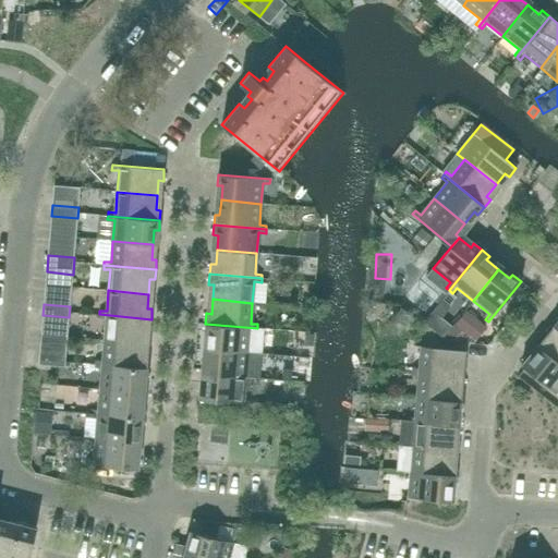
[(433,312),(424,323),(429,327),(443,338),(451,326),(433,312)]
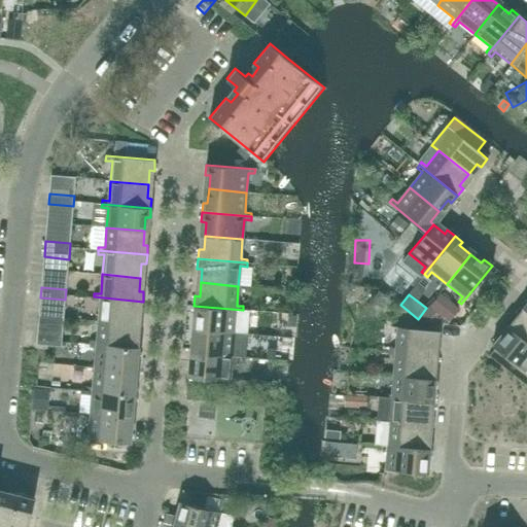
[(142,311),(143,302),(94,296),(94,301),(100,302),(98,321),(136,324),(137,311),(142,311)]
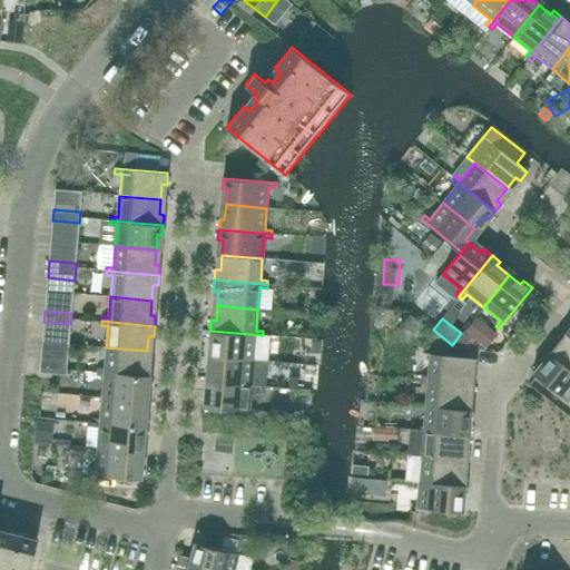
[(268,335),(263,335),(209,331),(208,341),(214,341),(213,356),(266,361),(268,335)]
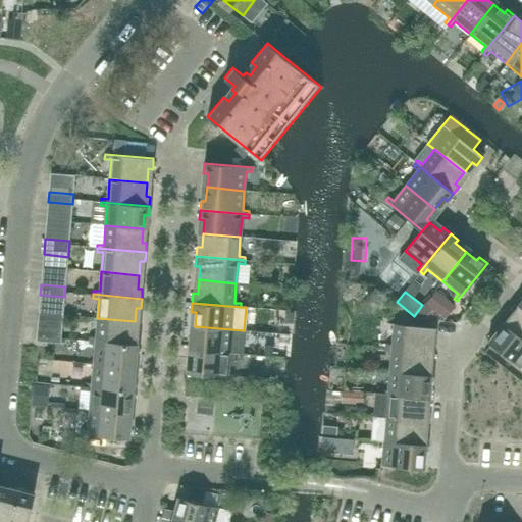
[(521,309),(517,305),(511,312),(514,315),(506,326),(521,338),(521,309)]
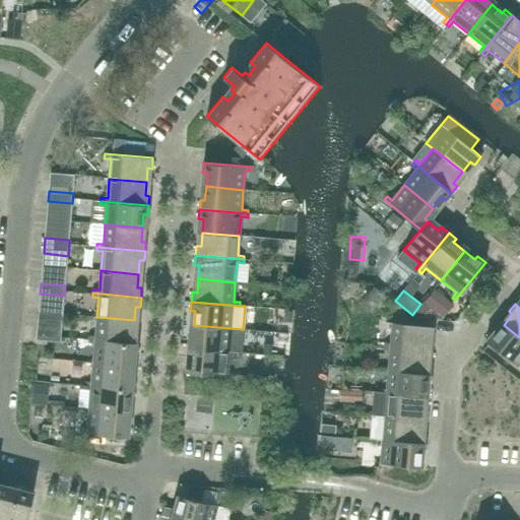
[(133,334),(134,320),(96,317),(95,336),(88,335),(88,339),(137,343),(137,334),(133,334)]
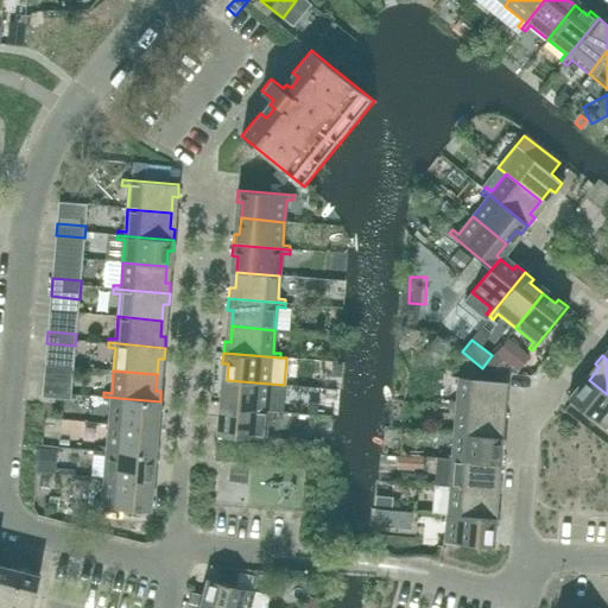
[(586,377),(568,398),(607,431),(607,394),(589,380),(586,377)]
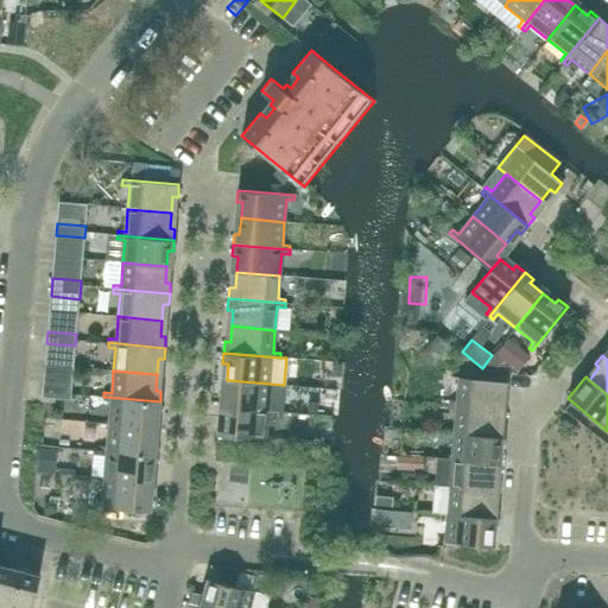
[(500,398),(501,381),(458,378),(456,401),(449,400),(448,405),(505,410),(506,399),(500,398)]
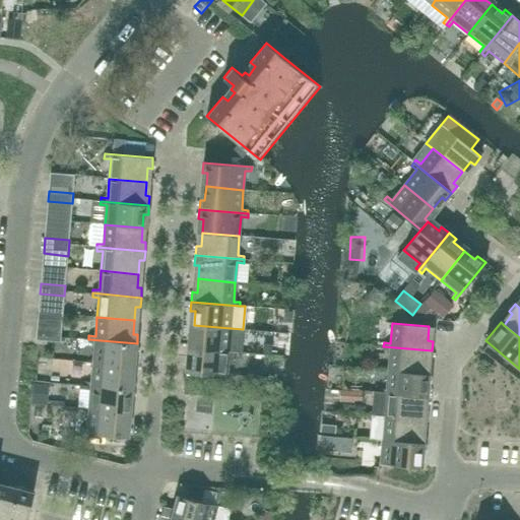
[(242,352),(243,329),(194,325),(193,338),(188,338),(187,347),(242,352)]
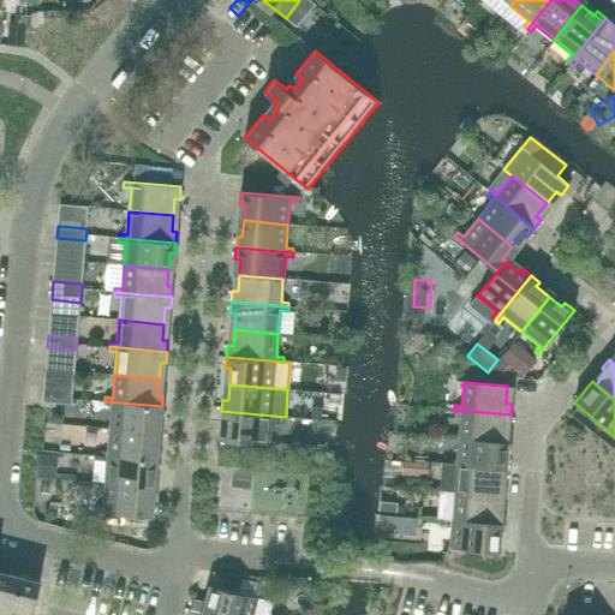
[(72,404),(72,392),(43,390),(43,402),(72,404)]
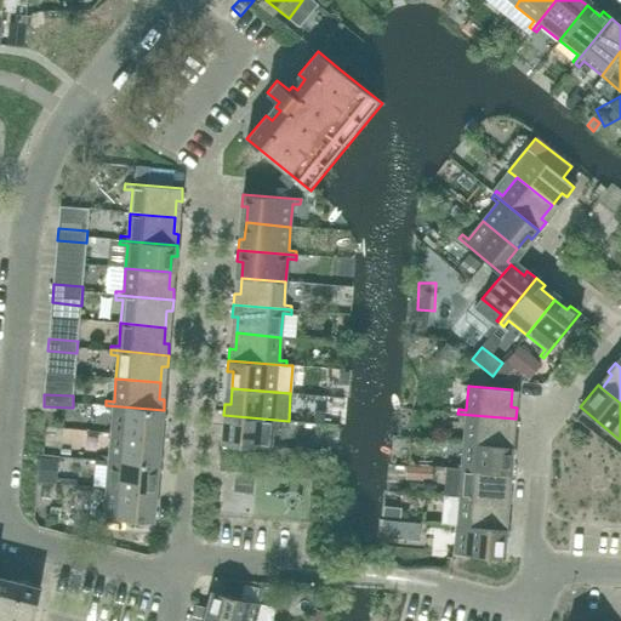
[(163,422),(164,410),(106,405),(106,410),(113,410),(110,433),(155,437),(157,421),(163,422)]
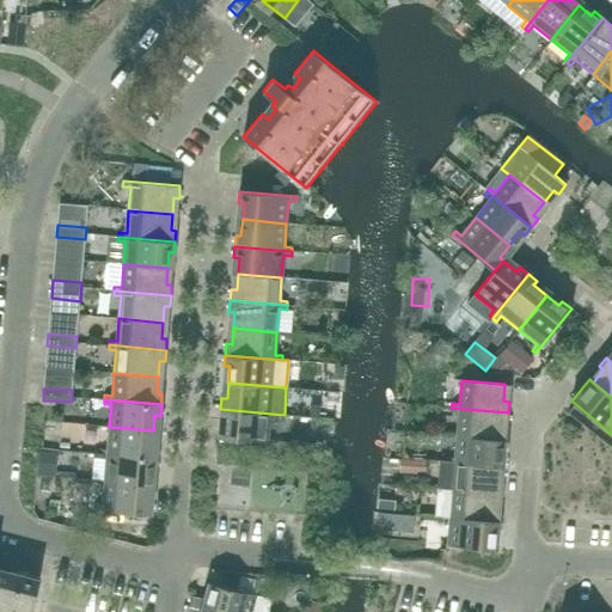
[(507,423),(508,412),(451,408),(451,412),(458,412),(457,435),(501,439),(502,423),(507,423)]
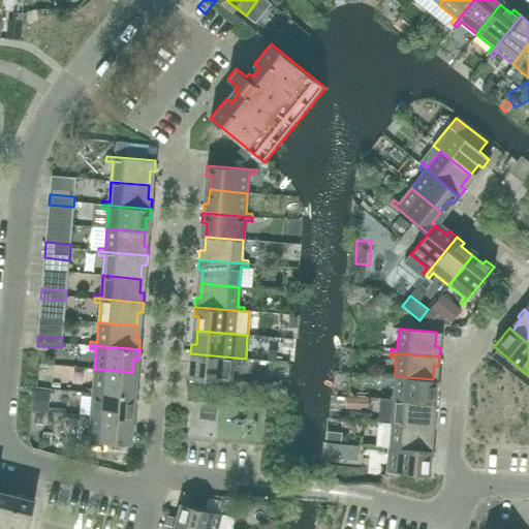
[(245,362),(246,359),(190,353),(190,364),(194,364),(193,378),(230,381),(232,361),(245,362)]
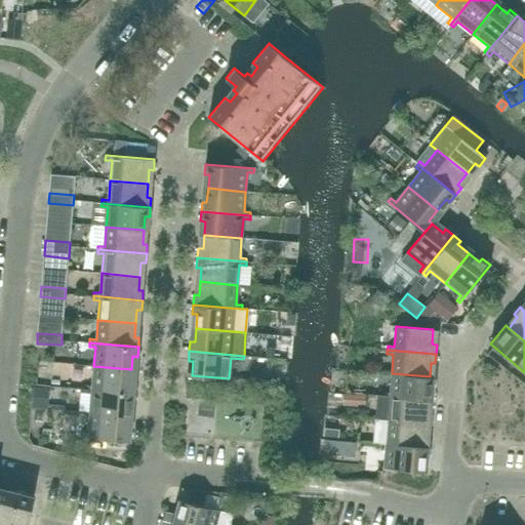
[(130,384),(131,369),(93,366),(92,386),(85,386),(85,389),(134,394),(135,384),(130,384)]
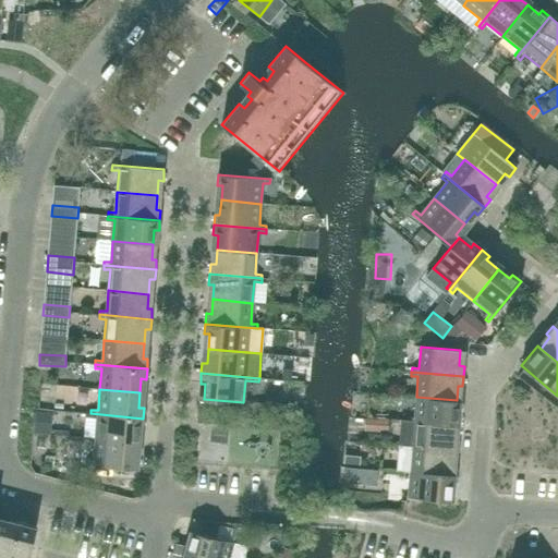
[(456,415),(457,400),(416,397),(414,417),(408,417),(408,421),(459,426),(460,415),(456,415)]
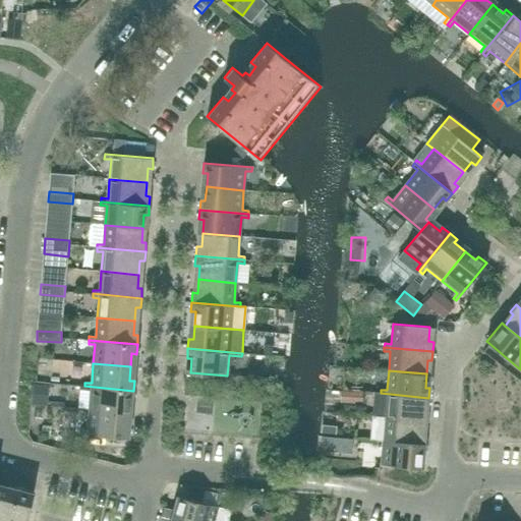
[(132,400),(133,391),(84,386),(84,390),(91,391),(90,410),(126,413),(127,400),(132,400)]
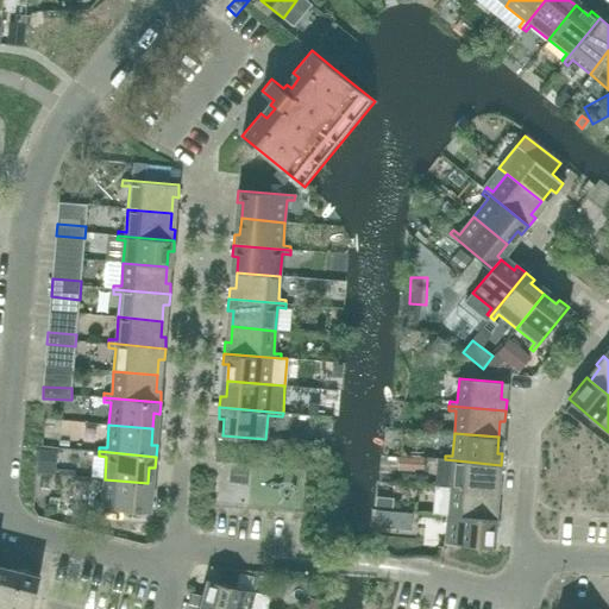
[(500,476),(501,465),(445,459),(444,464),(452,465),(450,488),(494,491),(495,475),(500,476)]
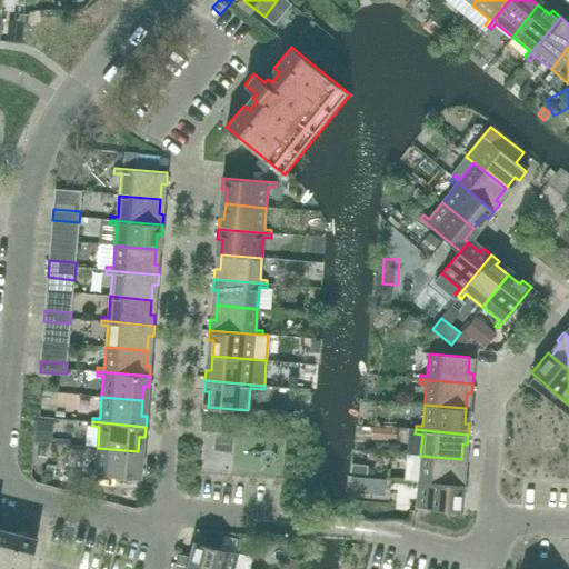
[(137,466),(138,451),(98,448),(96,469),(89,468),(88,473),(141,478),(142,467),(137,466)]
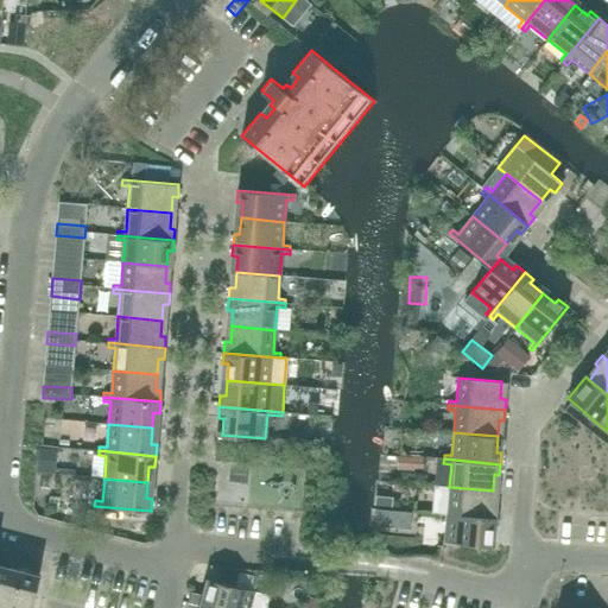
[(492,506),(493,491),(449,487),(447,510),(439,508),(439,513),(495,518),(496,507),(492,506)]
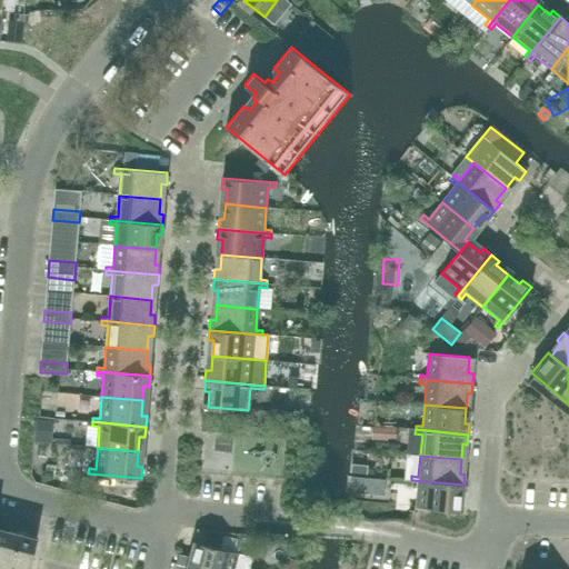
[(463,495),(463,485),(411,480),(410,483),(418,485),(416,507),(457,510),(458,495),(463,495)]
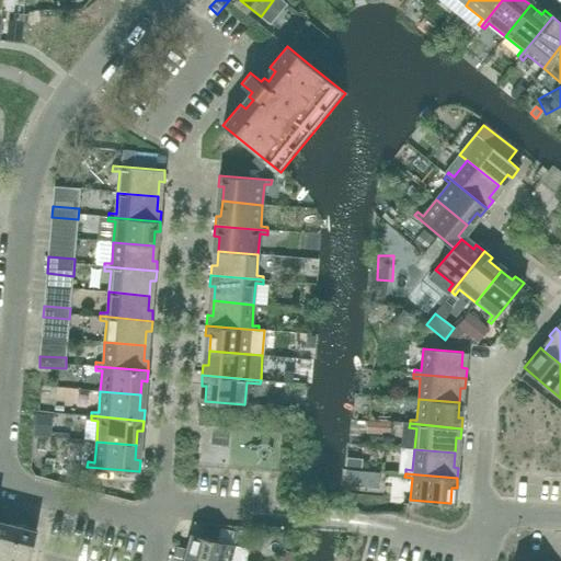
[(0,560),(27,560),(36,530),(10,523),(9,530),(0,527),(0,560)]
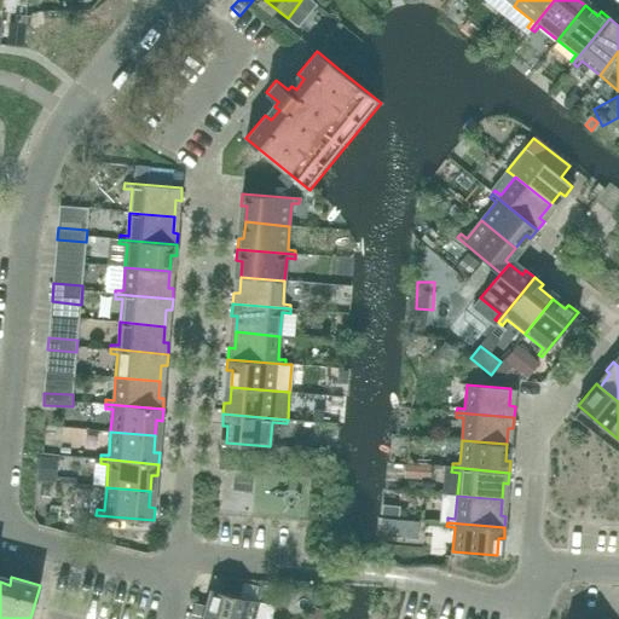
[(254,618),(259,602),(217,591),(212,607),(207,606),(203,617),(210,618),(254,618)]
